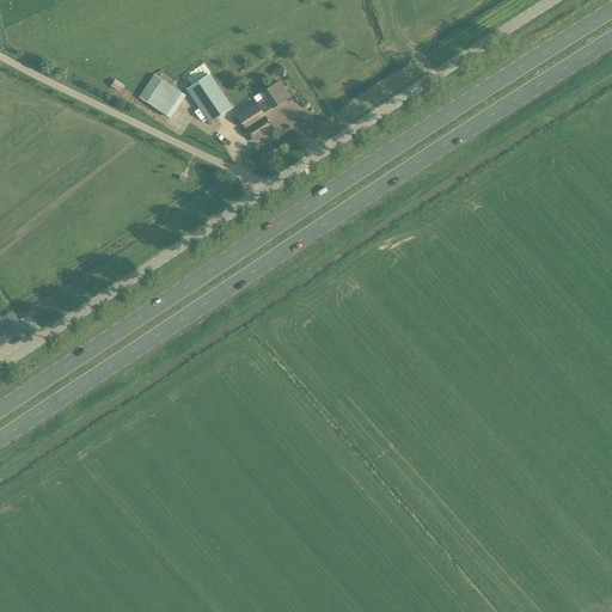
[(277,75),(285,71),(281,66),(274,71),(277,75)]
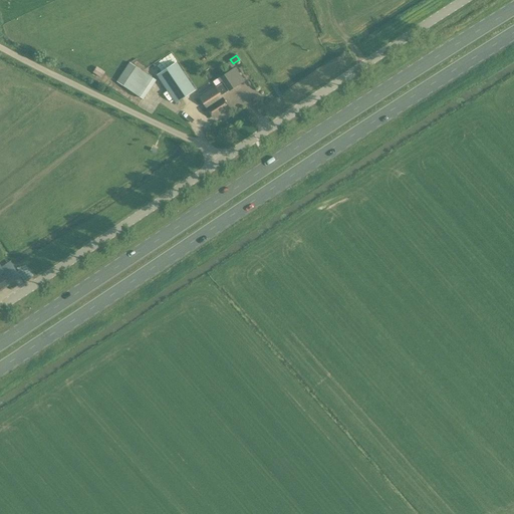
[(177,61),(157,75),(176,103),(196,89),(177,61)]
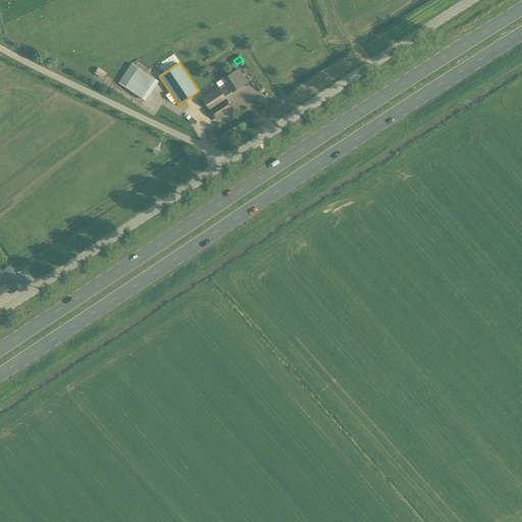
[(138,67),(125,87),(146,101),(159,82),(138,67)]
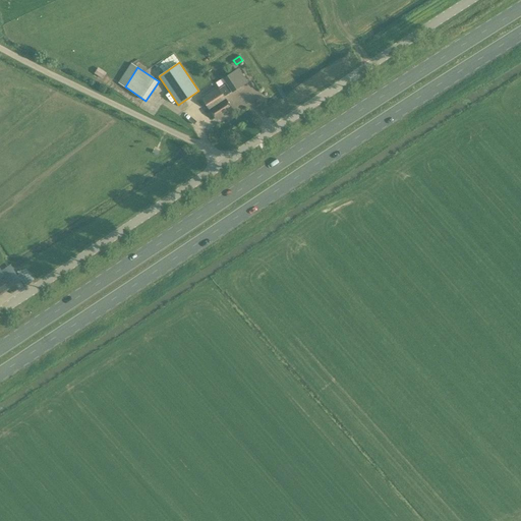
[(218,89),(204,98),(218,119),(232,109),(224,97),(247,81),(238,69),(224,78),(228,83),(219,90),(218,89)]
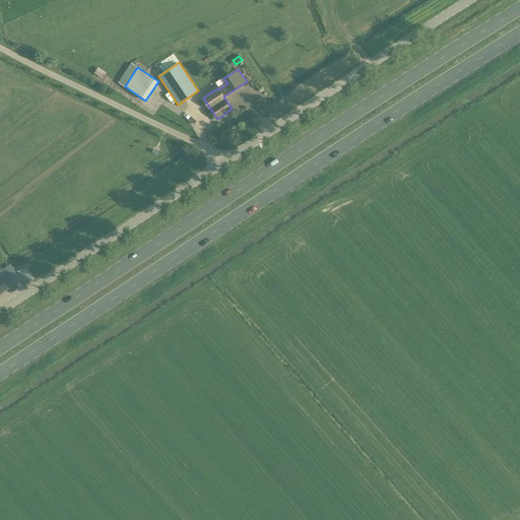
[(8,273),(0,277),(0,294),(15,283),(8,273)]
